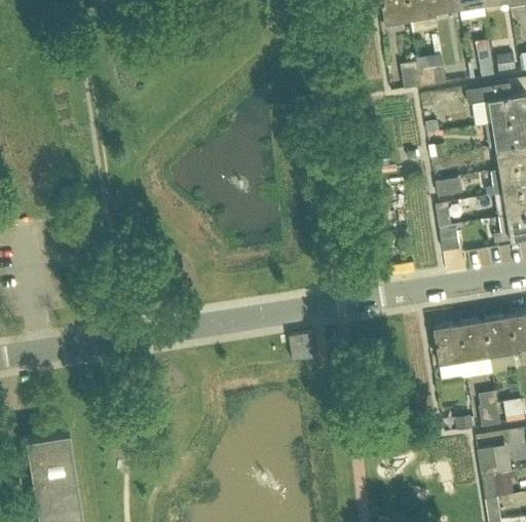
[(379,0),(384,26),(410,23),(406,0),(379,0)]
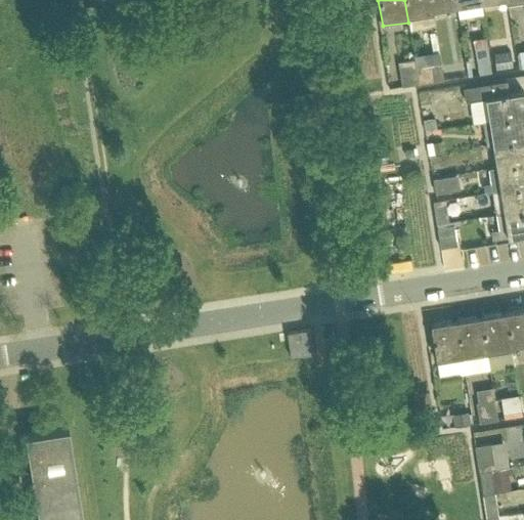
[(433,18),(432,12),(429,0),(404,0),(408,23),(433,18)]
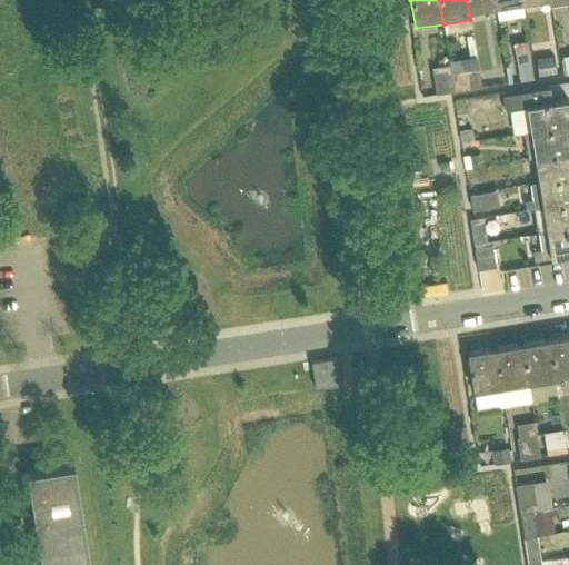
[(466,0),(469,13),(496,9),(495,0),(466,0)]
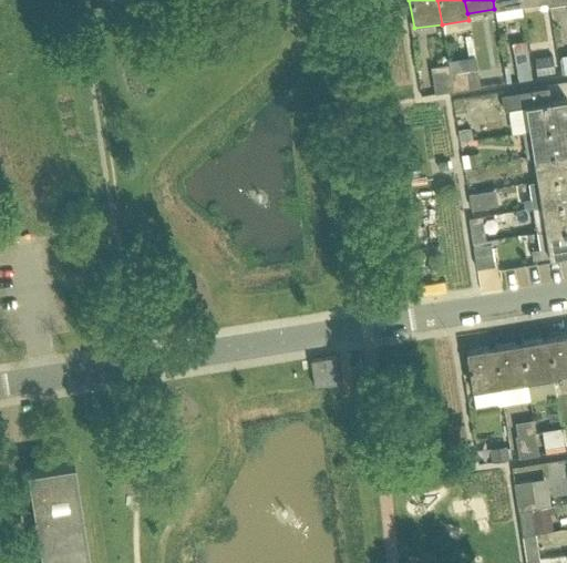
[(518,81),(532,79),(527,52),(514,54),(518,81)]
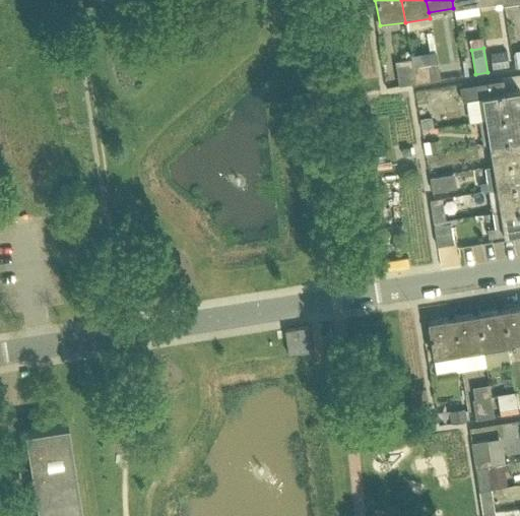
[(493,71),(509,68),(506,53),(490,56),(493,71)]
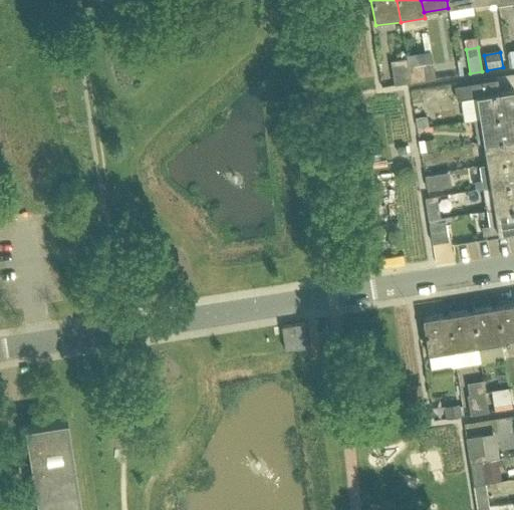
[(395,87),(411,84),(407,60),(391,63),(395,87)]
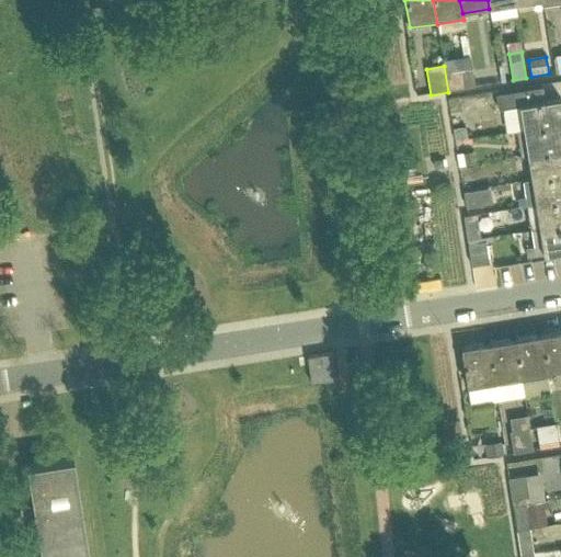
[(451,91),(476,88),(472,70),(448,72),(451,91)]
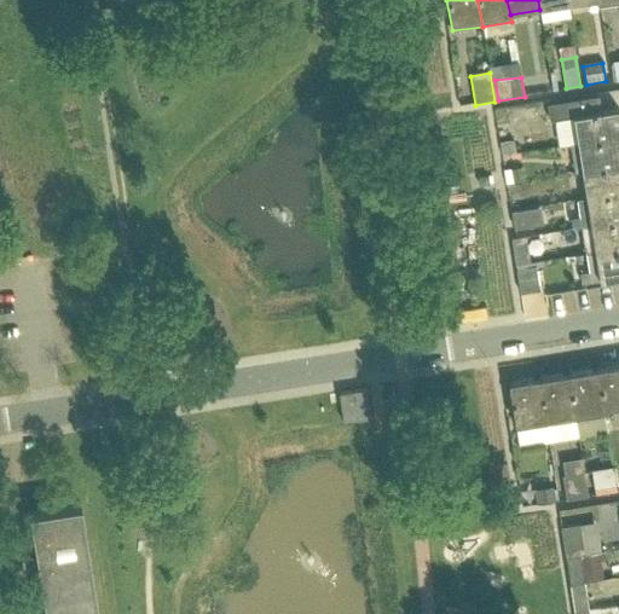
[(550,125),(574,120),(578,145),(618,138),(618,115),(618,111),(599,114),(596,99),(548,108),(550,125)]
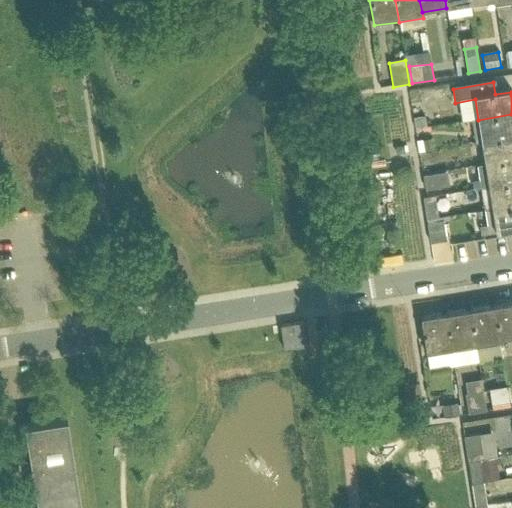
[(476,144),(482,143),(511,138),(511,114),(478,120),(472,121),(476,144)]
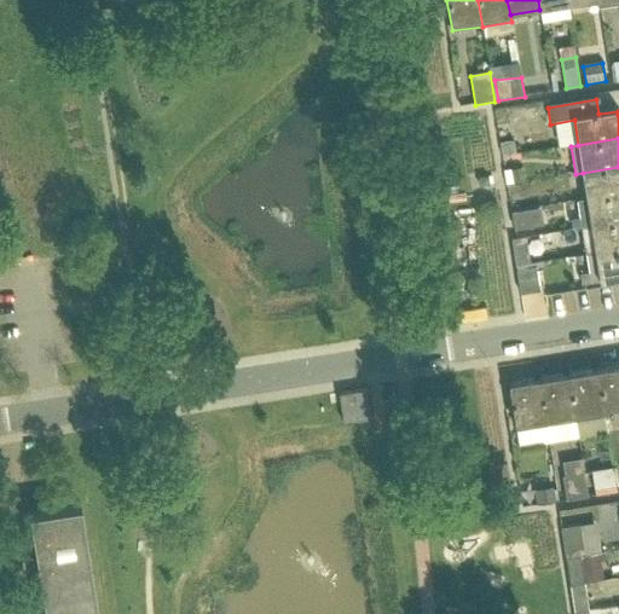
[(541,140),(541,160),(565,160),(565,140),(541,140)]
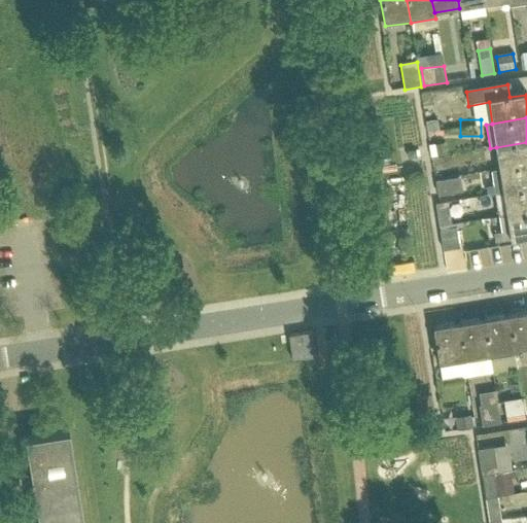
[(499,171),(526,166),(526,142),(496,147),(499,171)]
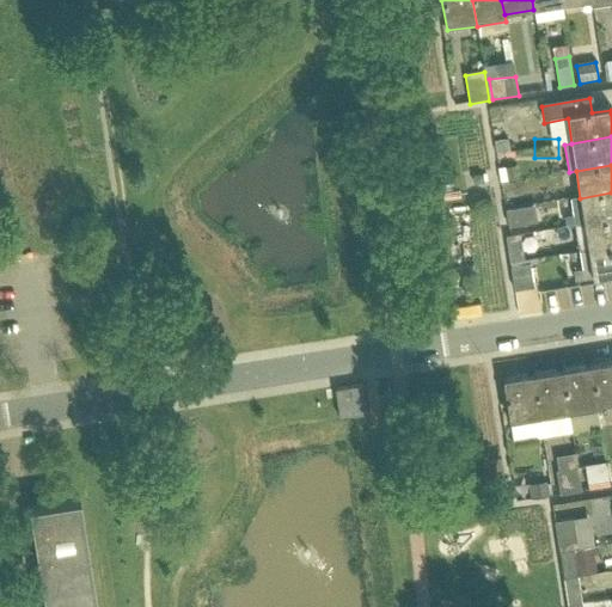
[(473,186),(483,185),(483,184),(482,177),(472,178),(473,186)]
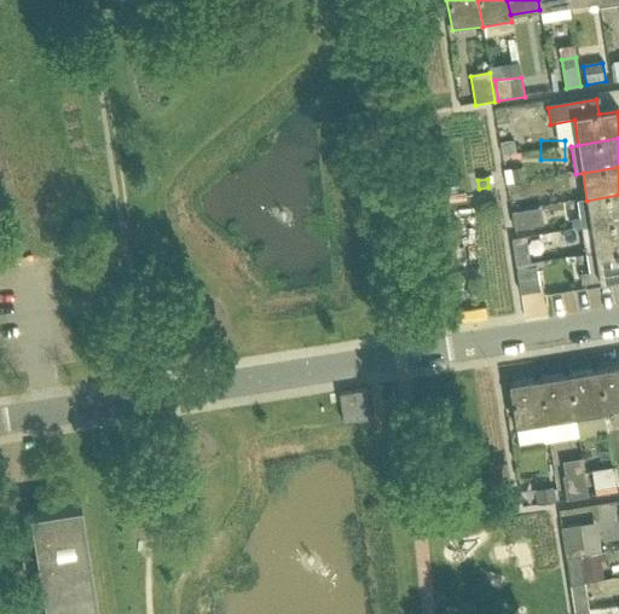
[(582,229),(618,222),(618,195),(586,201),(578,202),(580,219),(572,220),(573,230),(582,229)]
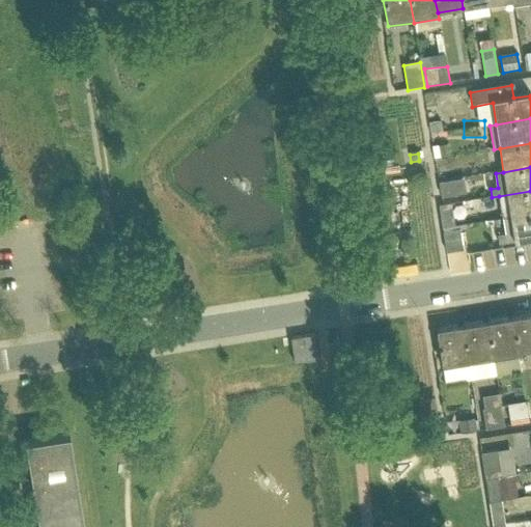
[(442,198),(467,194),(465,181),(440,184),(442,198)]
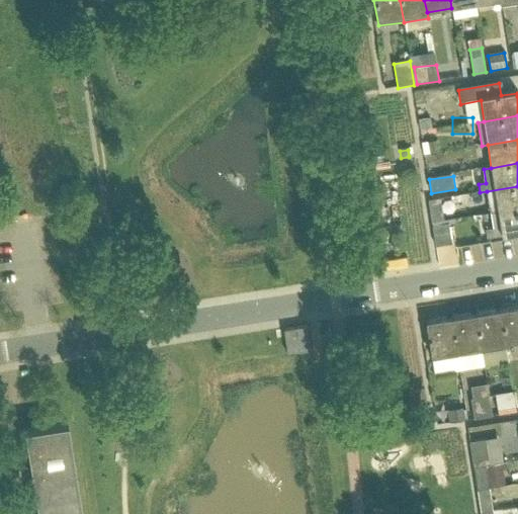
[(491,215),(517,209),(517,186),(487,191),(491,215)]
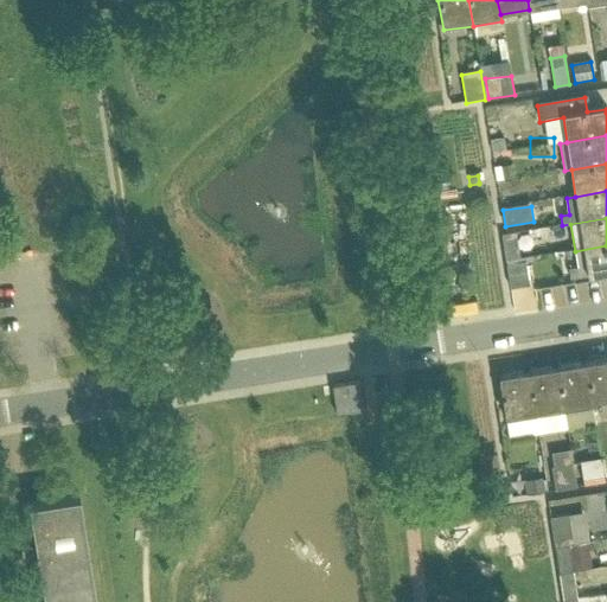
[(505,261),(519,258),(517,239),(503,242),(505,261)]
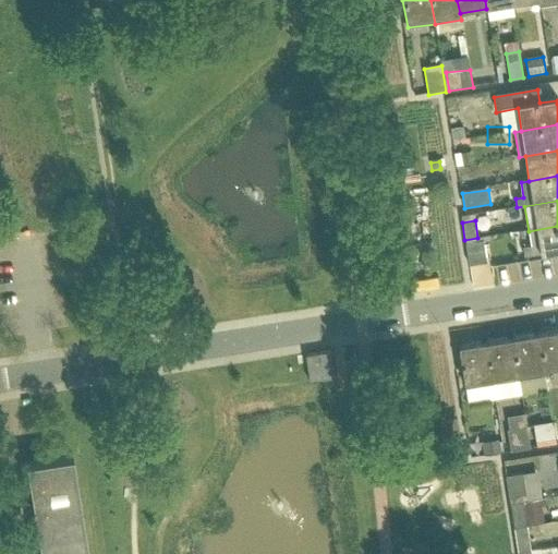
[(557,226),(529,231),(531,247),(523,248),(524,257),(557,251),(557,226)]
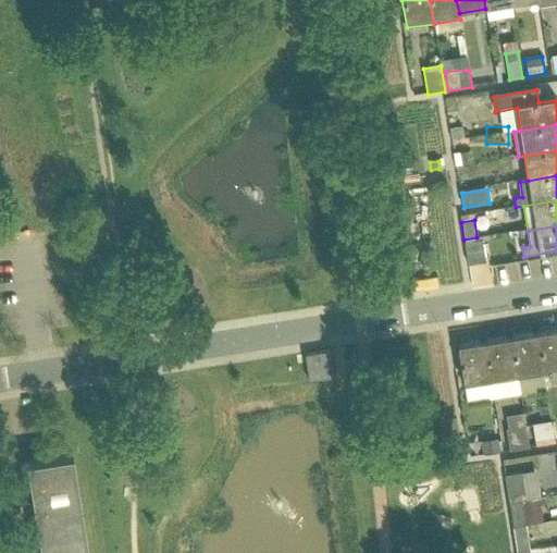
[(468,266),(485,262),(482,241),(465,244),(468,266)]
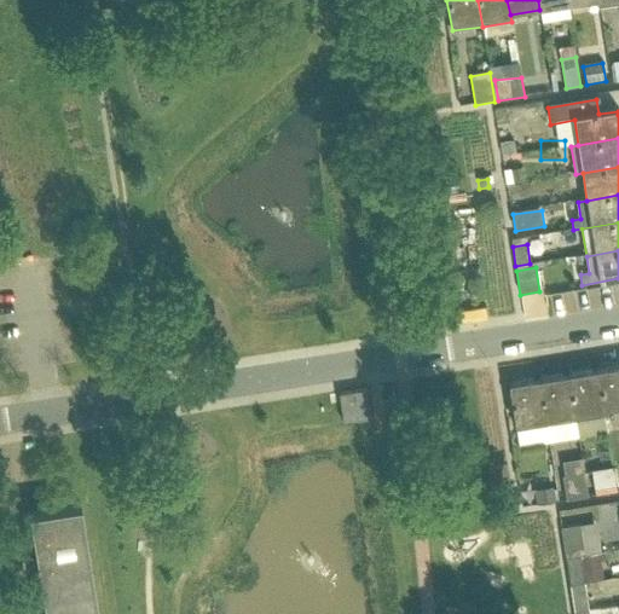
[(618,407),(618,368),(597,371),(603,411),(618,407)]
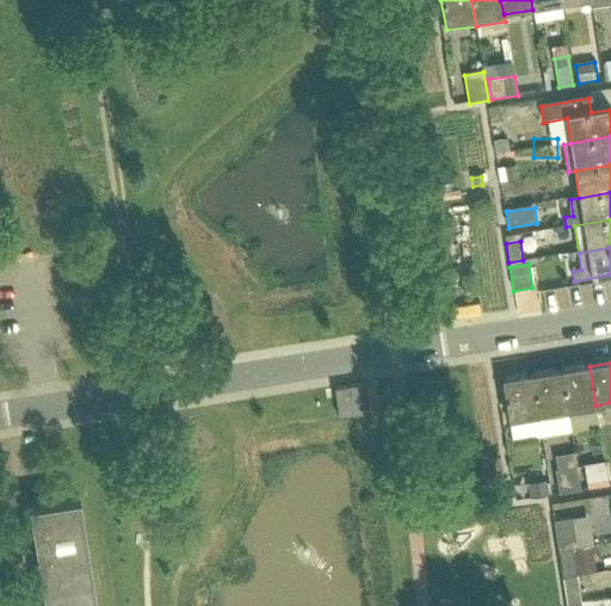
[(596,406),(590,366),(561,371),(567,410),(568,418),(597,413),(596,406)]
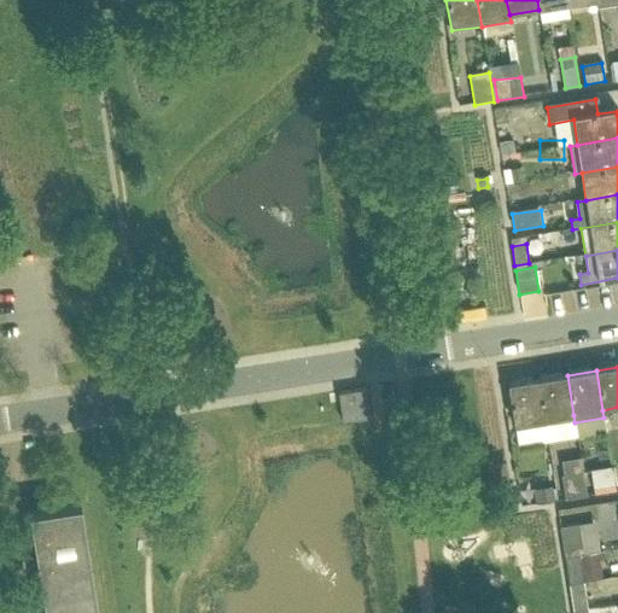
[(573,415),(567,375),(537,380),(546,427),(575,422),(573,415)]
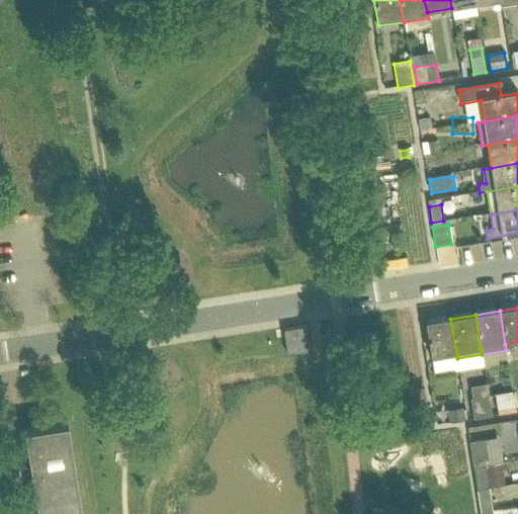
[(432,362),(457,358),(450,319),(426,323),(432,362)]
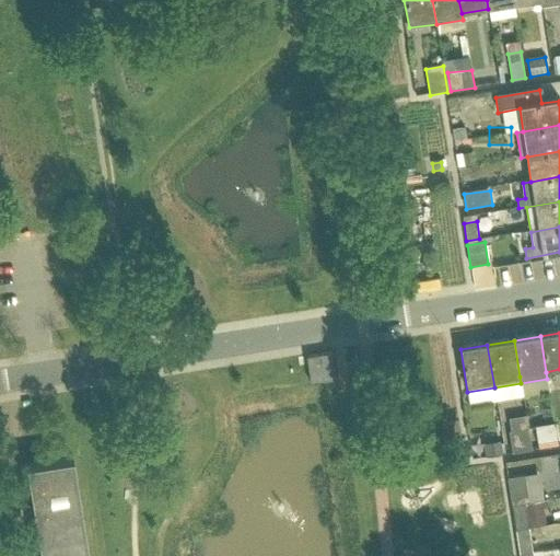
[(538,444),(558,441),(555,425),(535,428),(538,444)]
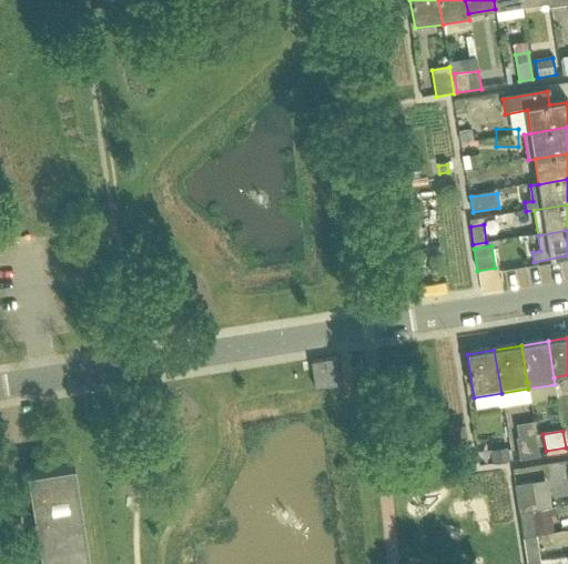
[(519,454),(538,452),(536,434),(516,437),(519,454)]
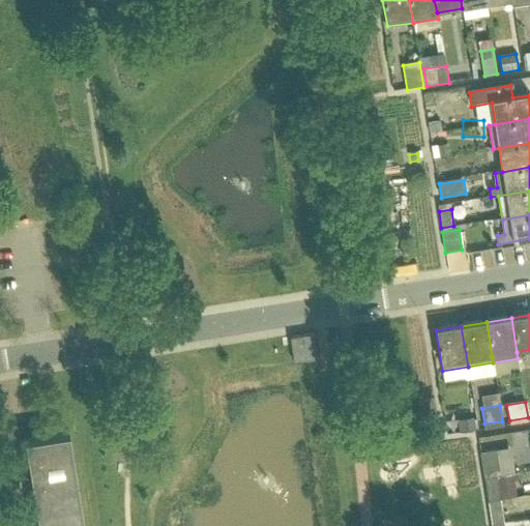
[(36,507),(81,500),(69,434),(26,441),(36,507)]
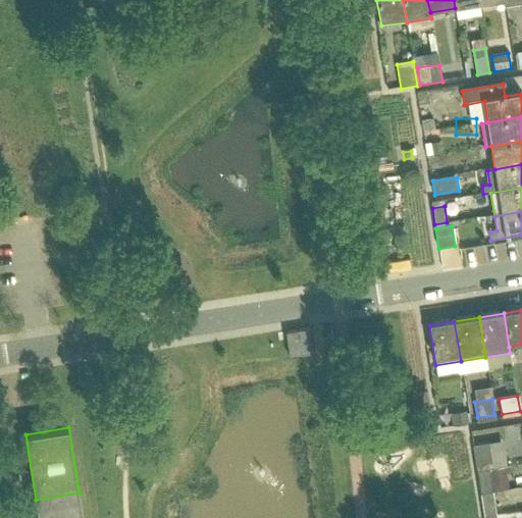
[(488,445),(473,447),(476,471),(488,469),(492,469),(488,445)]
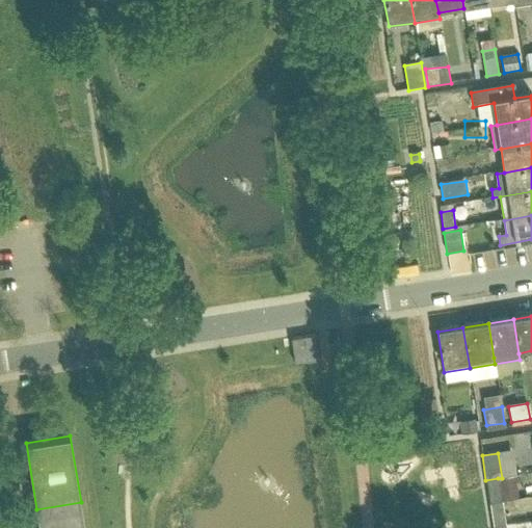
[(489,504),(502,502),(498,478),(485,480),(489,504)]
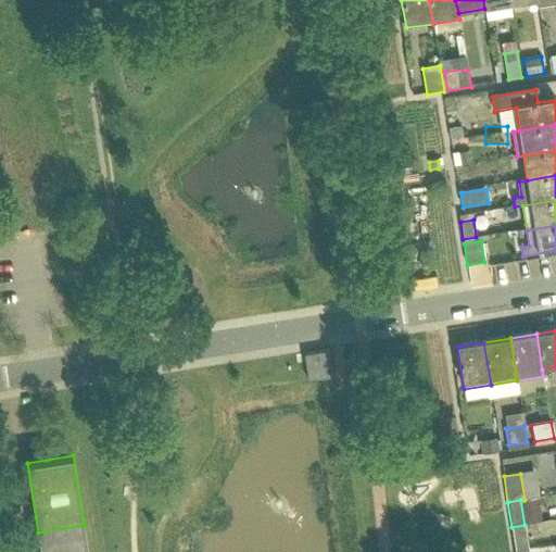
[(88,551),(85,525),(38,532),(40,551),(88,551)]
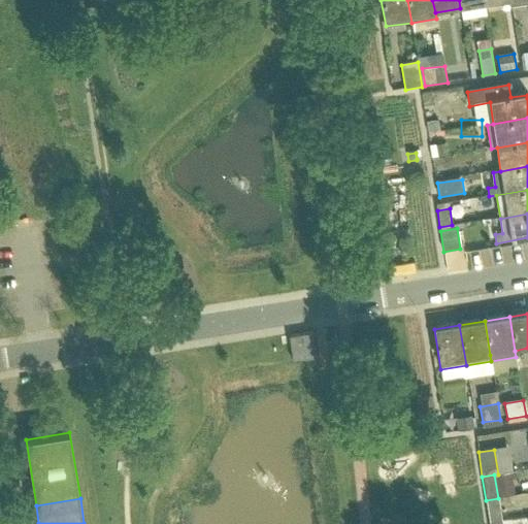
[(495,523),(501,522),(498,498),(486,500),(490,523),(495,523)]
